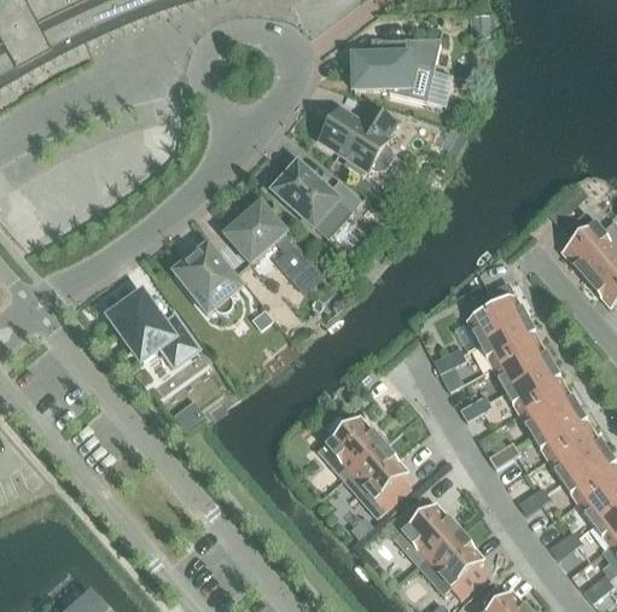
[(0,83),(17,74),(51,54),(87,38),(85,34),(106,25),(108,28),(128,19),(150,11),(170,4),(184,0),(11,0),(0,6),(0,83)]
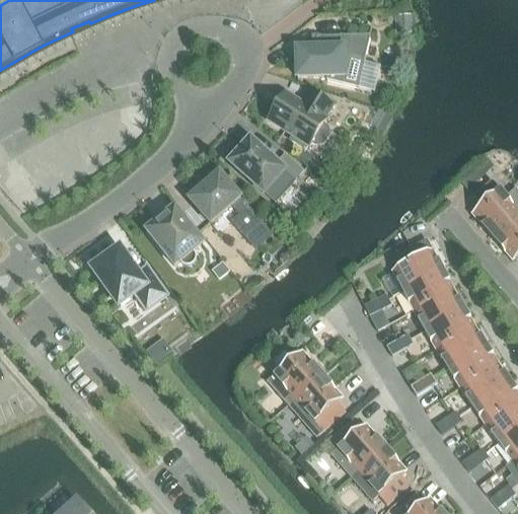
[(411,11),(393,12),(394,31),(412,30),(411,11)]
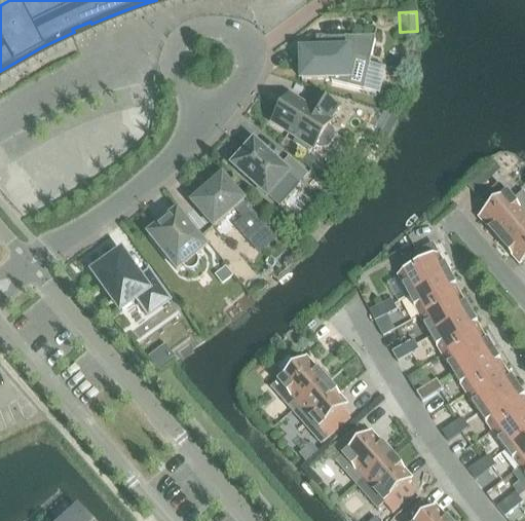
[(331,78),(346,86),(346,83),(362,87),(375,33),(320,34),(321,46),(300,47),(300,66),(297,69),(301,72),(301,76),(331,75),(331,78)]
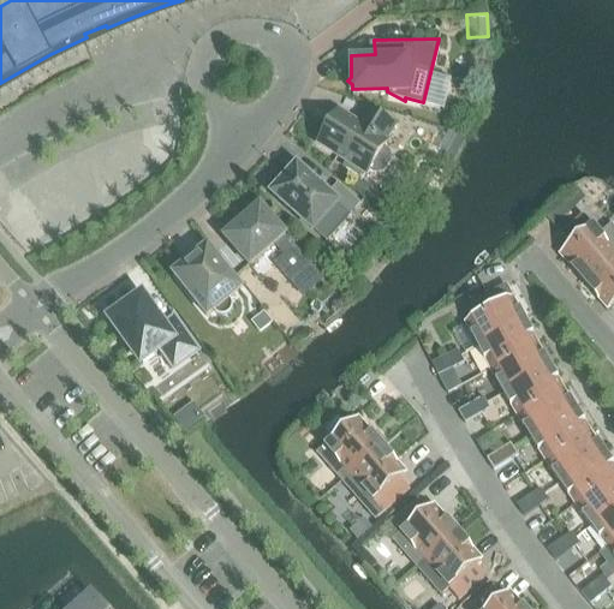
[(367,105),(357,120),(338,108),(317,139),(347,157),(345,162),(358,171),(361,167),(367,171),(369,165),(374,168),(379,168),(383,166),(388,157),(388,151),(386,148),(382,144),(386,139),(383,138),(394,123),(367,105)]
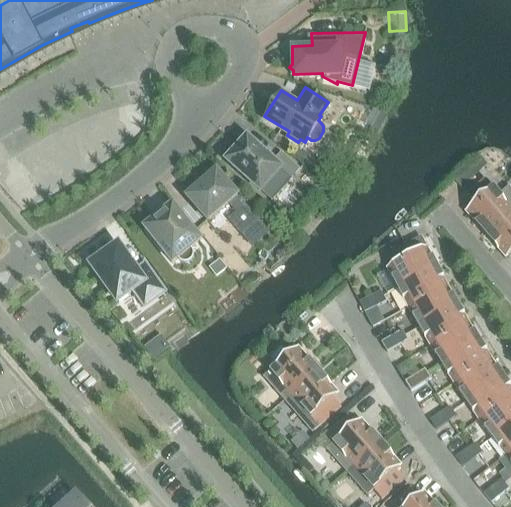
[(246,136),(227,158),(260,187),(271,197),(290,176),(299,166),(280,149),(272,159),(246,136)]
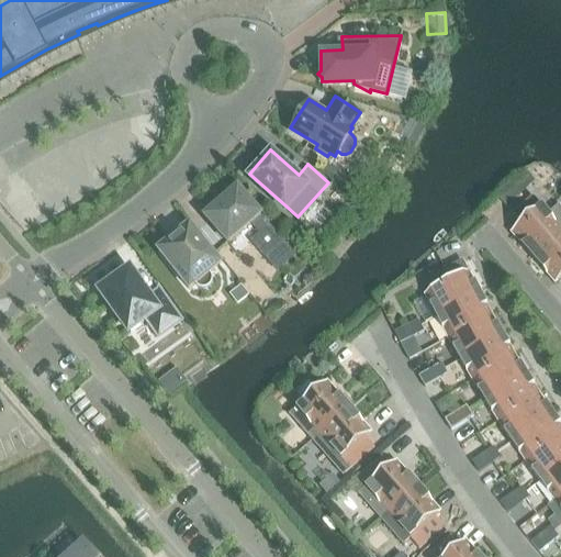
[(325,160),(320,169),(332,178),(333,176),(334,176),(339,168),(332,163),(331,164),(325,160)]
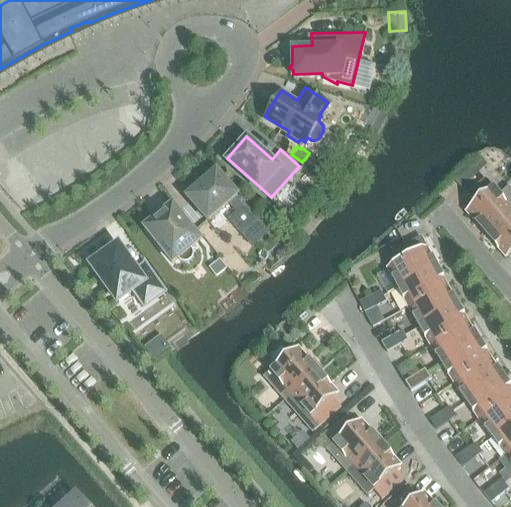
[(227,216),(241,232),(258,217),(216,168),(186,194),(207,218),(228,200),(236,209),(227,216)]
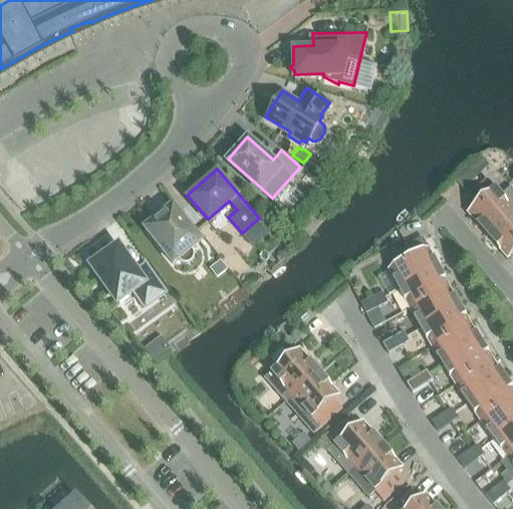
[(477,202),(468,210),(487,232),(512,209),(512,189),(509,185),(501,192),(487,176),(468,192),(477,202)]
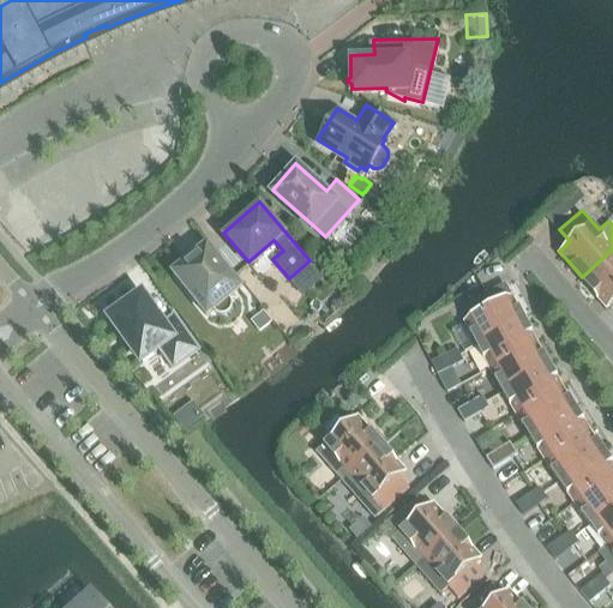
[(234,289),(223,275),(229,271),(206,242),(173,270),(206,312),(214,306),(216,308),(221,309),(226,311),(229,307),(229,304),(229,299),(227,295),(234,289)]
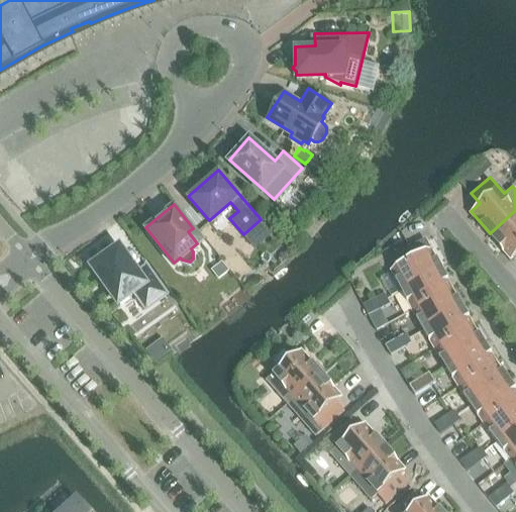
[(317,204),(307,215),(316,223),(326,212),(317,204)]
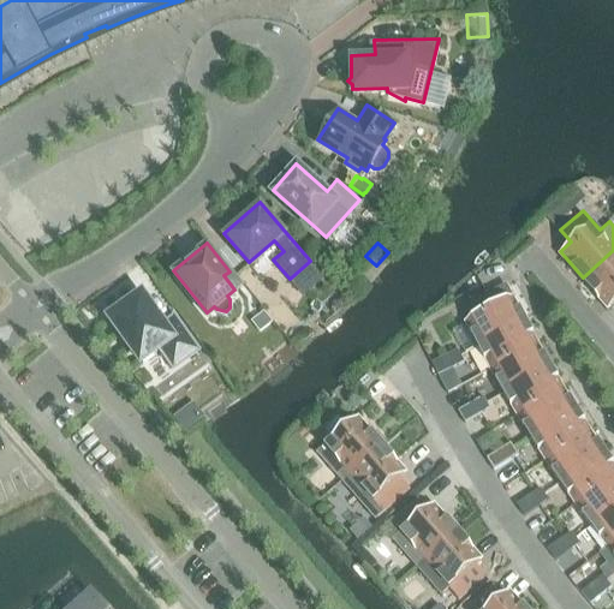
[(613,250),(583,278),(607,305),(613,298),(613,250)]
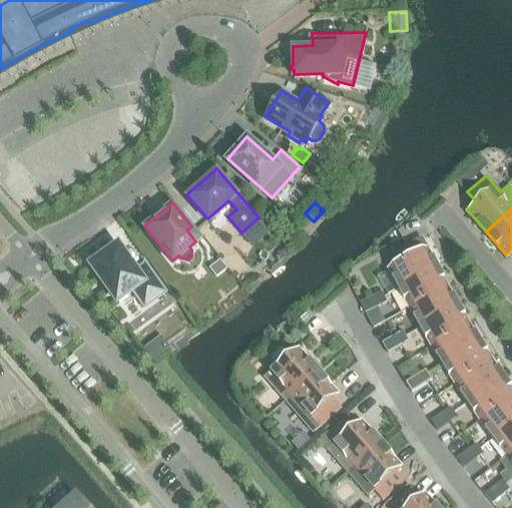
[(388,266),(398,286),(436,265),(421,235),(405,243),(410,254),(388,266)]
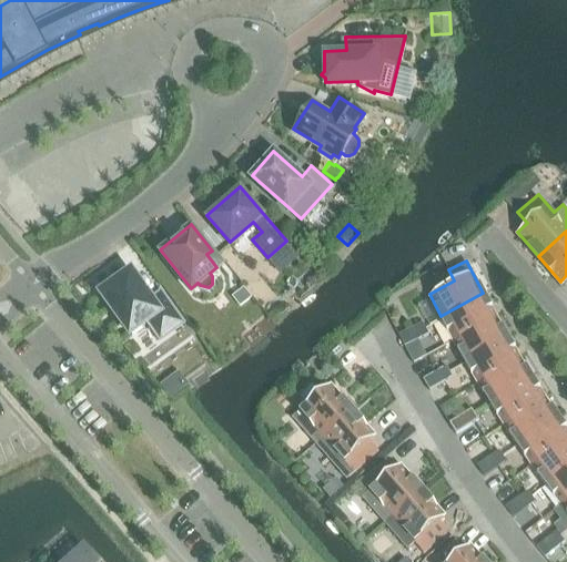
[(130,271),(125,274),(123,272),(104,285),(105,287),(101,292),(130,330),(147,319),(159,337),(183,319),(160,288),(149,297),(130,271)]
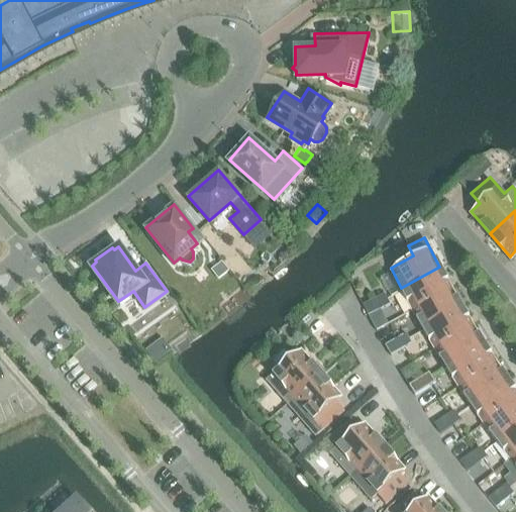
[(221,258),(210,267),(217,276),(228,268),(221,258)]
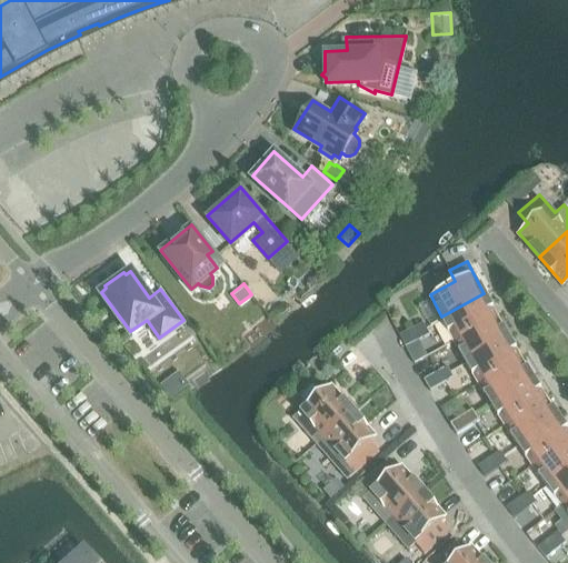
[(441,317),(452,338),(496,314),(484,293),(441,317)]
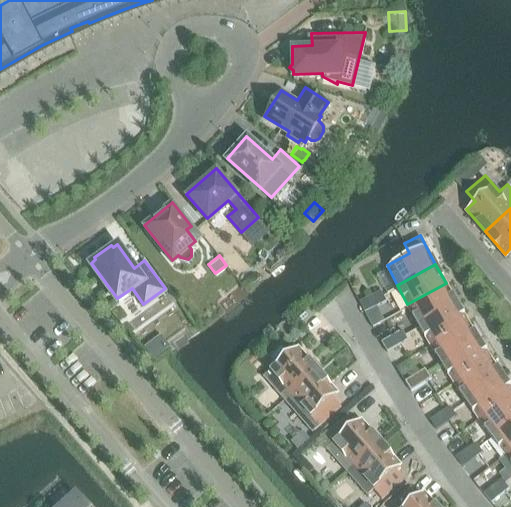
[(407,304),(418,323),(456,302),(446,283),(407,304)]
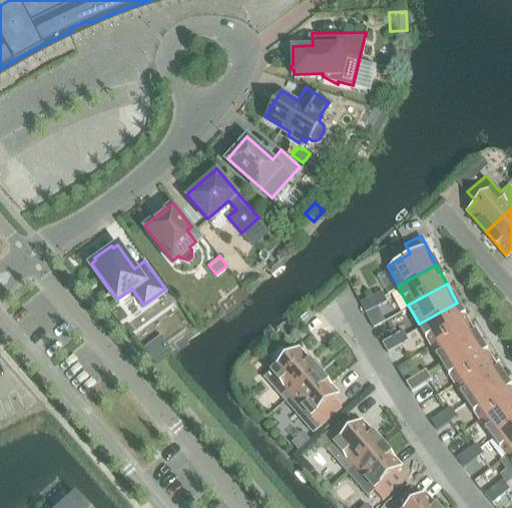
[(381,289),(370,294),(376,305),(386,299),(381,289)]
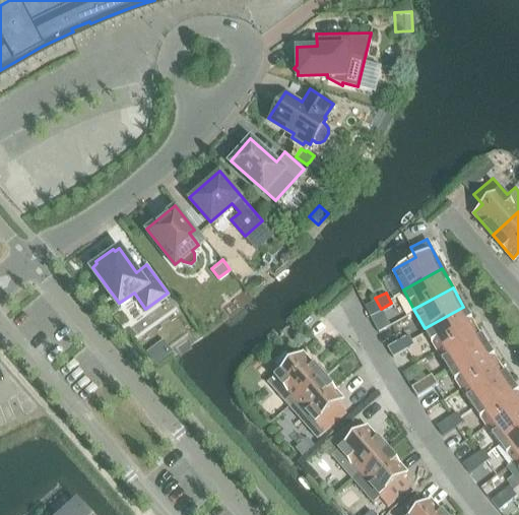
[(381,309),(375,298),(364,304),(370,315),(381,309)]
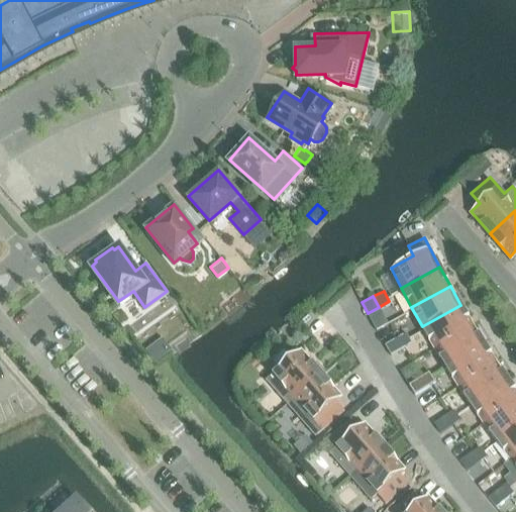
[(422,326),(434,346),(472,323),(460,305),(422,326)]
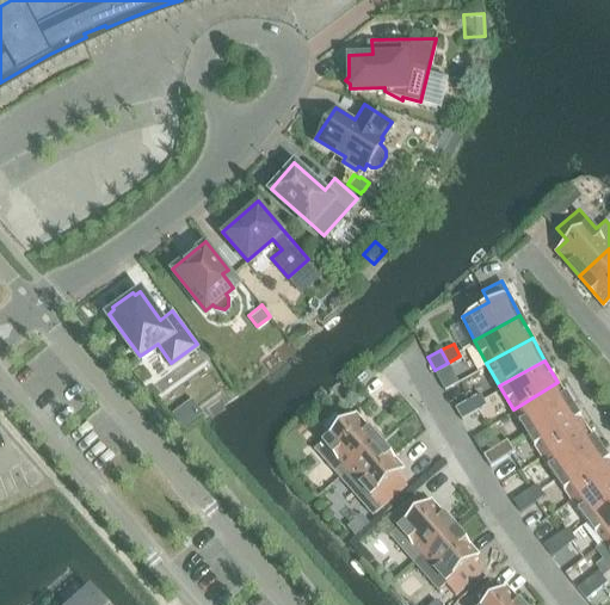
[(359,368),(353,374),(359,381),(365,375),(359,368)]
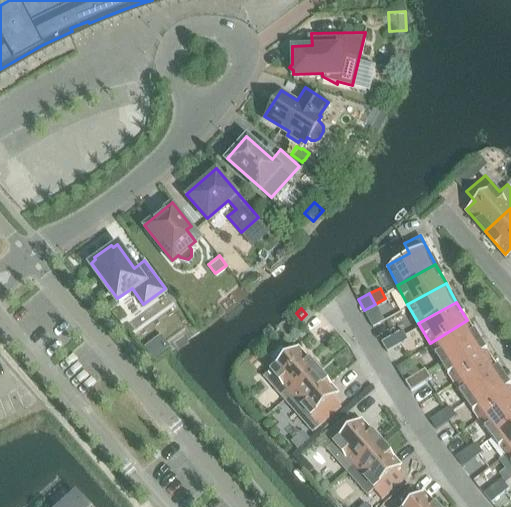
[(430,343),(441,362),(478,338),(467,320),(430,343)]
